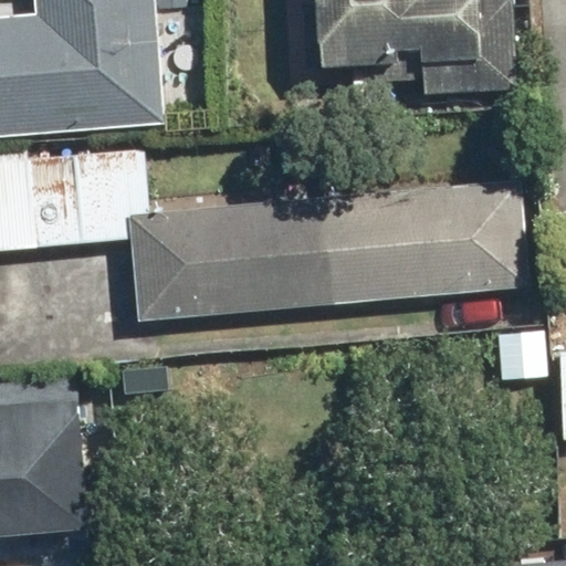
[(0,135),(167,122),(156,0),(34,0),(35,10),(0,12),(0,135)]
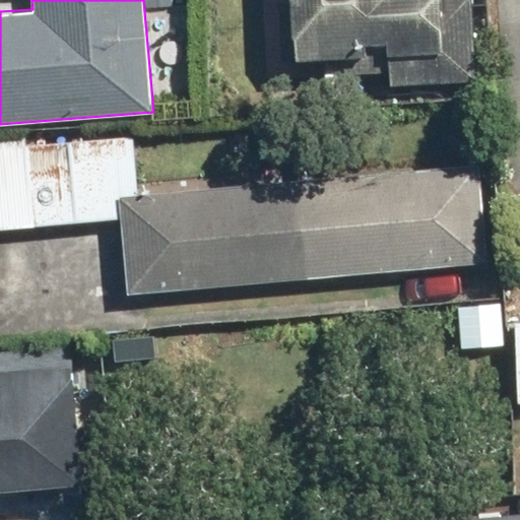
[(386,85),(478,79),(472,0),(294,0),(298,64),(384,59),(386,85)]
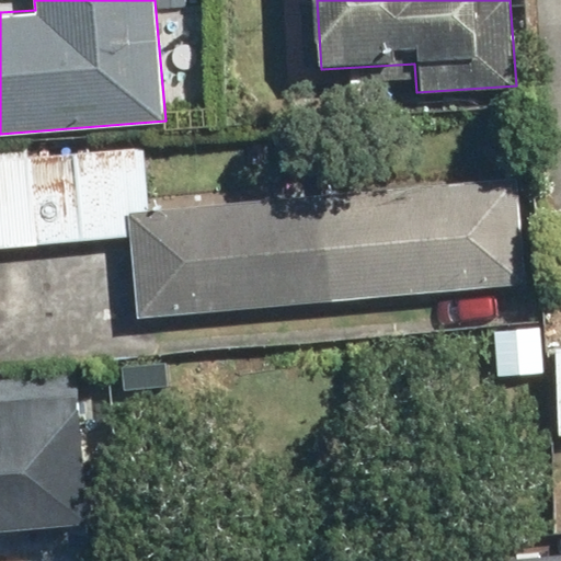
[(136,316),(527,283),(518,178),(127,212),(136,316)]
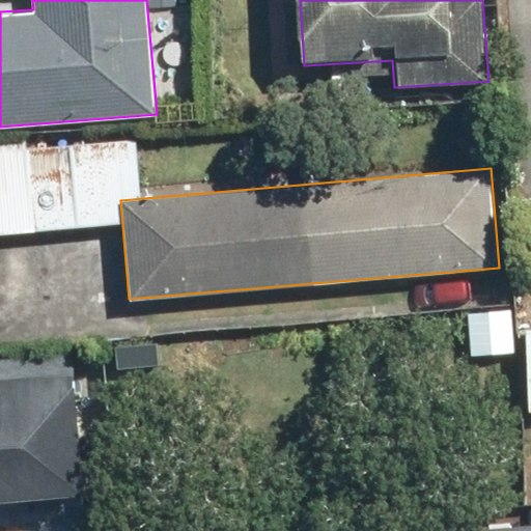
[(0,485),(90,481),(83,348),(0,353),(0,485)]
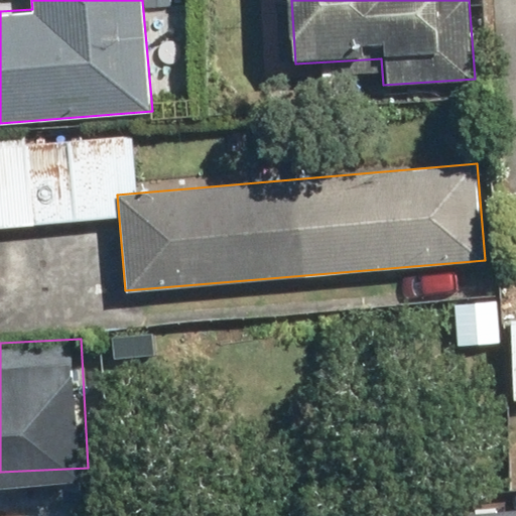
[(515,515),(515,501),(469,506),(469,515),(515,515)]
